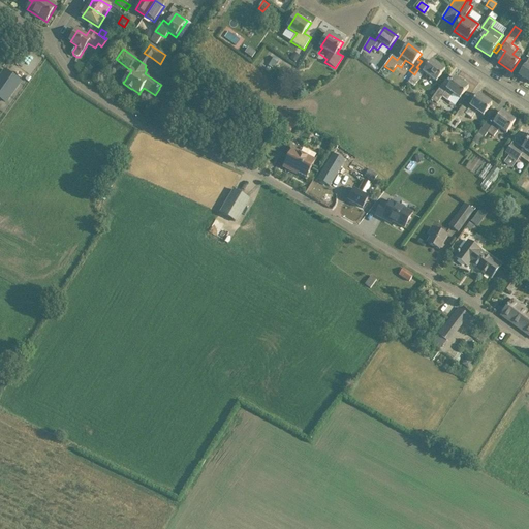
[(301,56),(294,53),(290,59),(297,63),(301,56)]
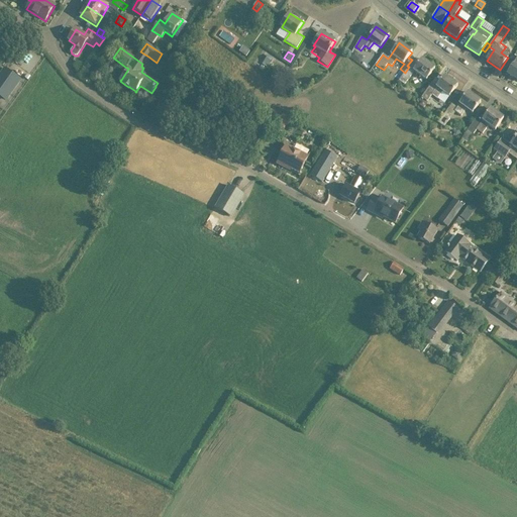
[(269,57),(263,65),(267,68),(273,60),(269,57)]
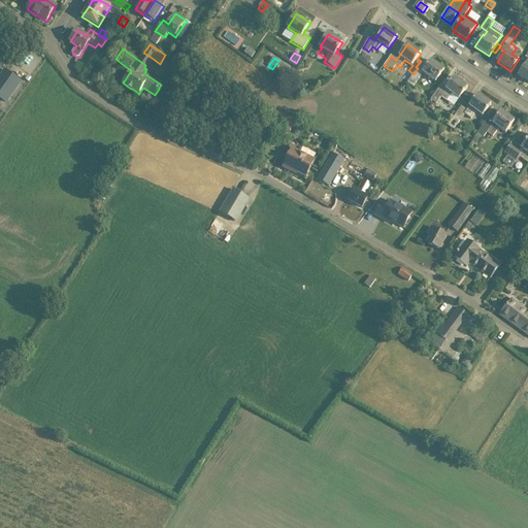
[(413,87),(423,73),(435,83),(444,70),(431,61),(423,72),(418,68),(414,74),(407,83),(413,87)]
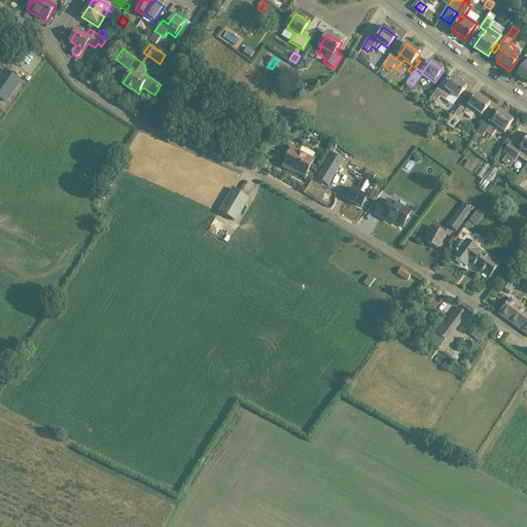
[(526,62),(525,66),(524,66),(518,76),(526,81),(526,62)]
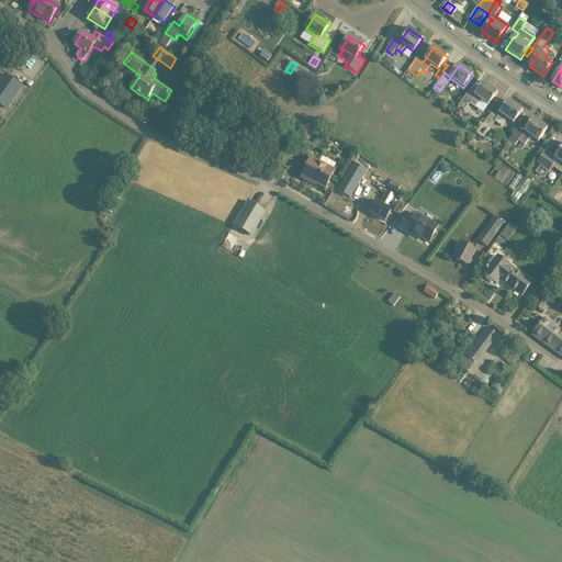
[(4,75),(0,80),(0,104),(6,109),(21,87),(4,75)]
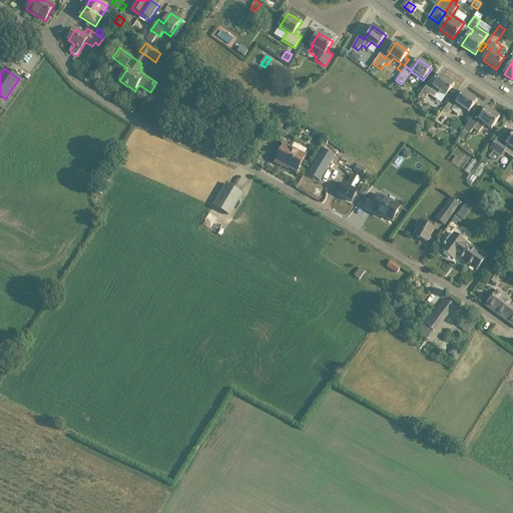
[(425,87),(418,97),(424,101),(429,94),(434,98),(439,91),(446,96),(454,85),(441,75),(433,87),(431,91),(425,87)]
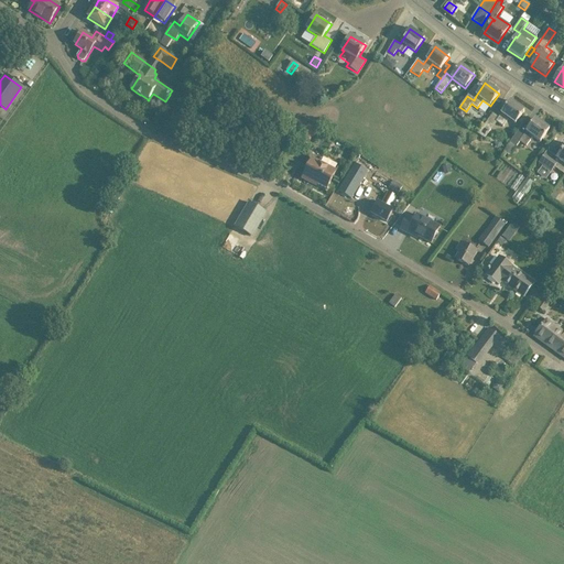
[(510,101),(507,106),(501,114),(501,115),(498,118),(492,114),(478,133),(485,139),(497,122),(503,127),(509,119),(516,125),(524,111),(510,101)]
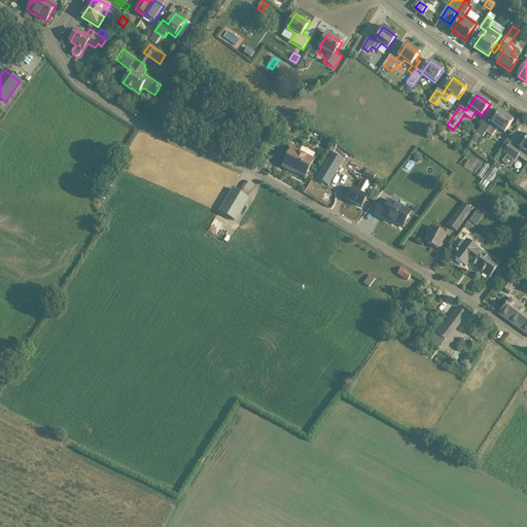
[(484,124),(470,141),(477,145),(486,133),(492,137),(498,129),(504,133),(514,121),(500,111),(491,124),(492,124),(489,127),(484,124)]
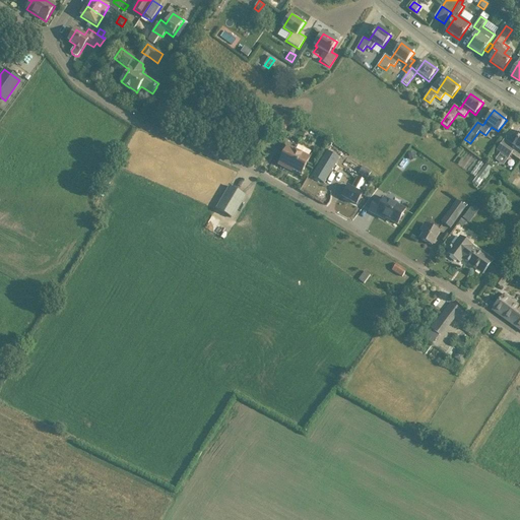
[(291,119),(284,115),(278,126),(286,130),(291,119)]
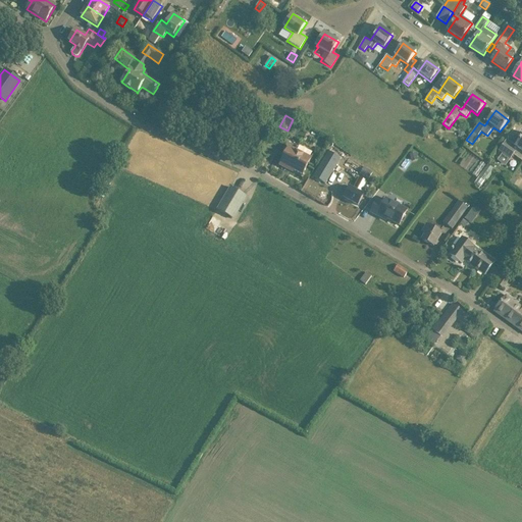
[(508,146),(501,156),(509,161),(513,155),(521,161),(521,140),(521,141),(520,140),(513,150),(508,146)]
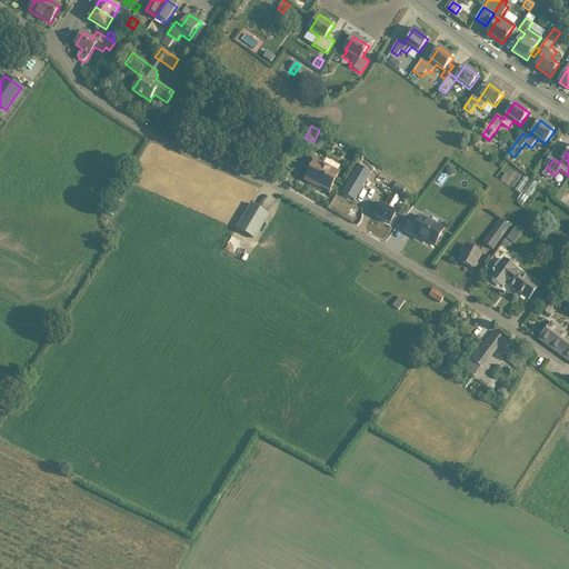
[(341,172),(316,160),(305,181),(319,189),(320,187),(330,192),(341,172)]
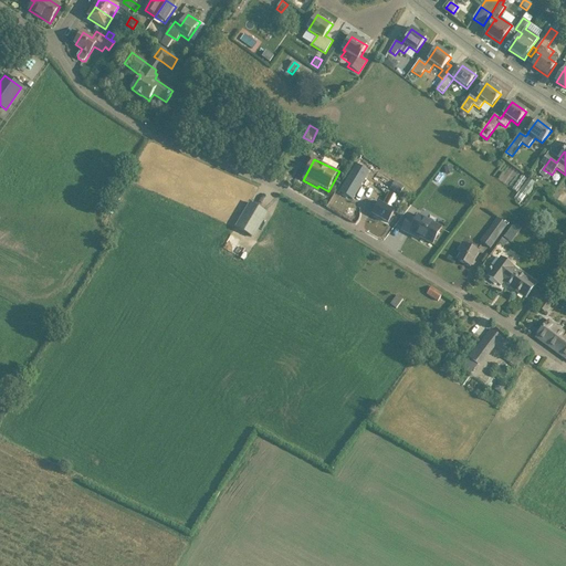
[(353,200),(369,173),(356,165),(339,192),(353,200)]
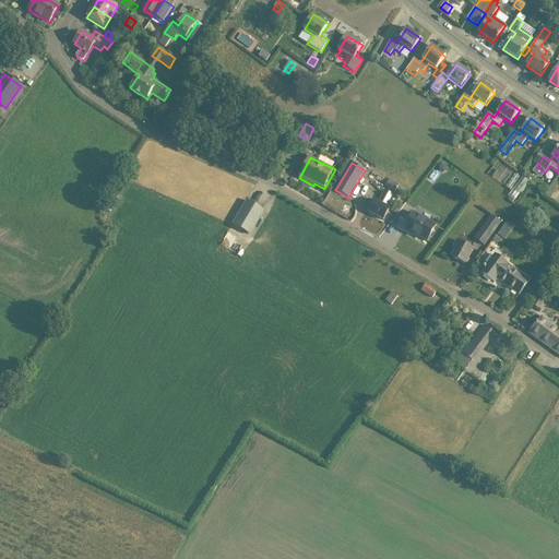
[(385,187),(394,192),(399,186),(390,180),(385,187)]
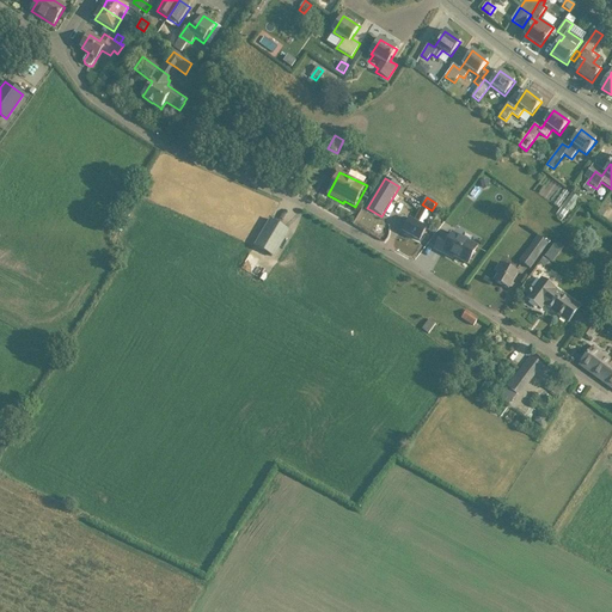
[(415,222),(410,220),(403,232),(420,242),(426,231),(427,232),(435,216),(421,209),(415,222)]
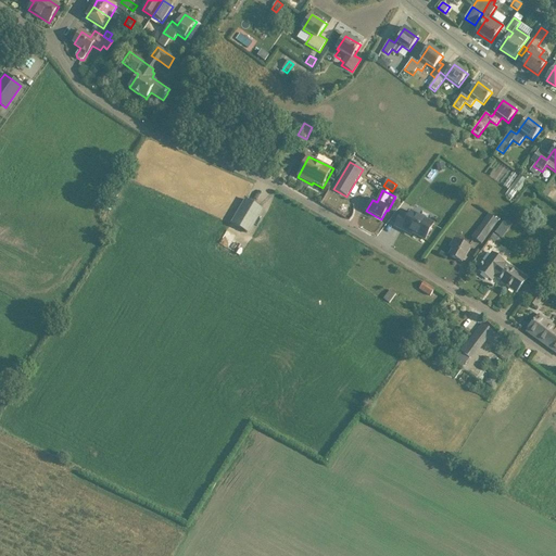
[(245,200),(240,209),(231,224),(248,234),(256,218),(262,209),(245,200)]
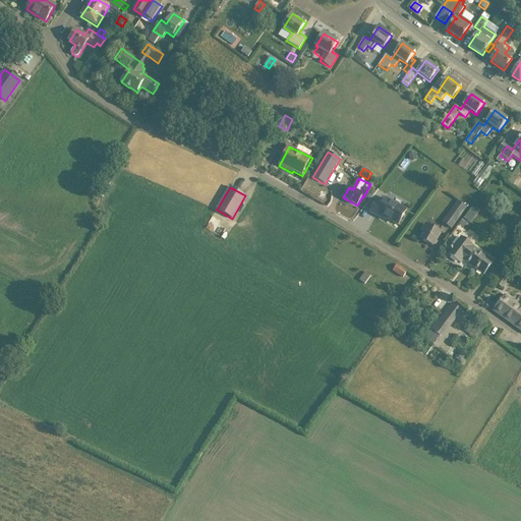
[(377,199),(374,204),(369,213),(382,219),(383,217),(398,225),(406,210),(386,198),(383,204),(377,199)]
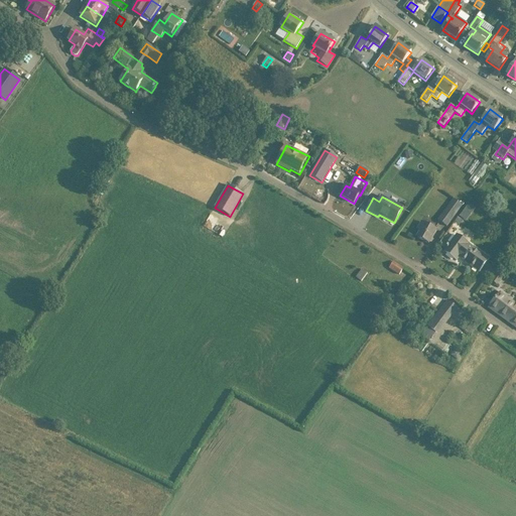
[(446,227),(462,206),(454,200),(438,221),(446,227)]
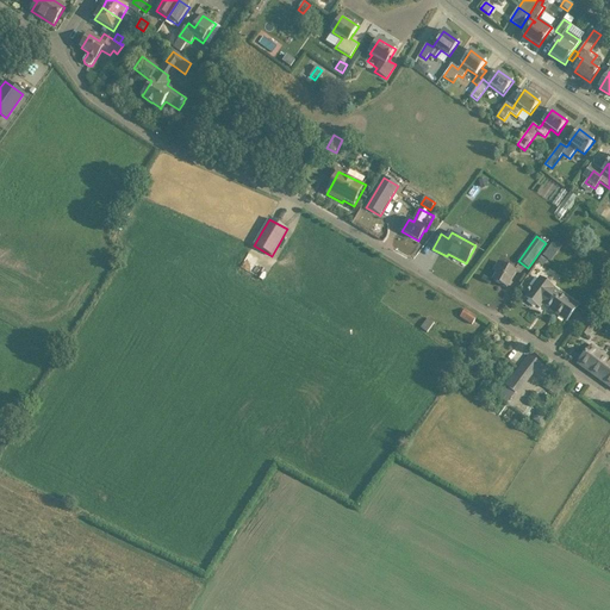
[(515,272),(499,263),(495,272),(498,273),(493,281),(506,288),(515,272)]
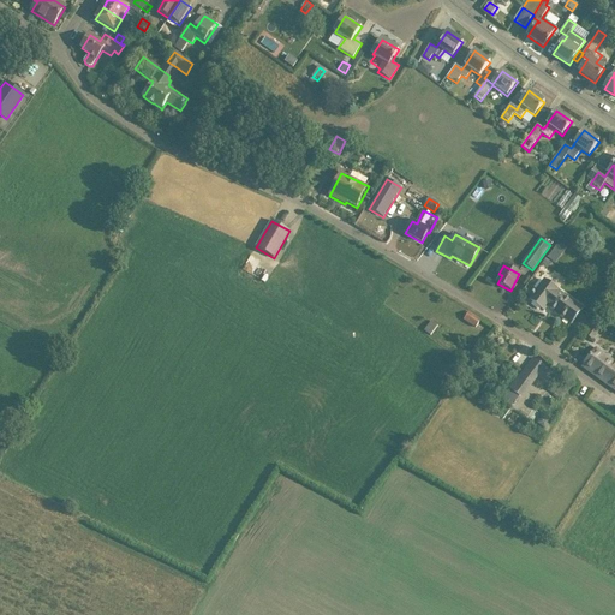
[(559,292),(544,280),(530,300),(544,311),(547,306),(571,324),(583,310),(559,292)]
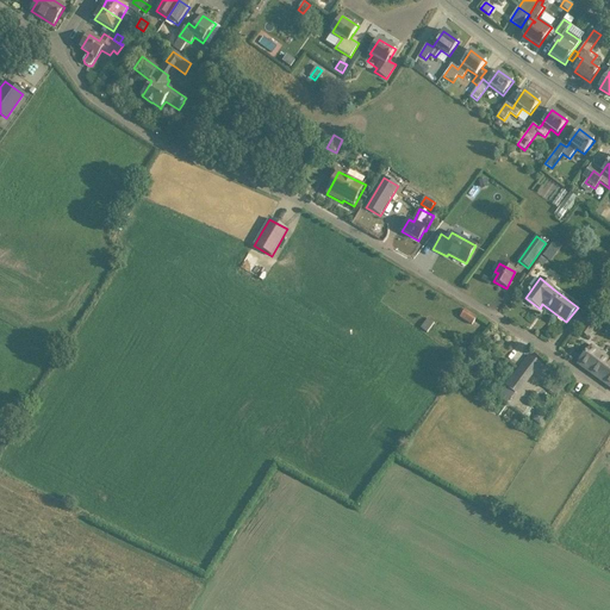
[(472,325),(477,317),(465,310),(460,317),(472,325)]
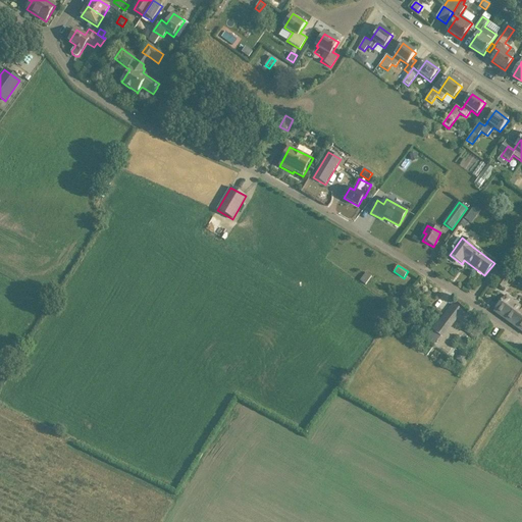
[(365,284),(372,276),(366,272),(360,280),(365,284)]
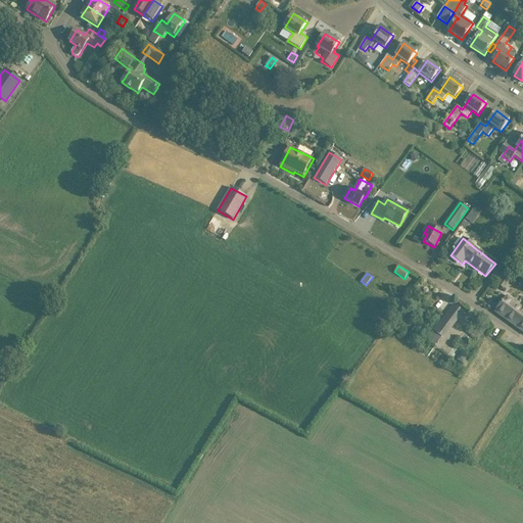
[(407,277),(412,284),(418,279),(412,273),(407,277)]
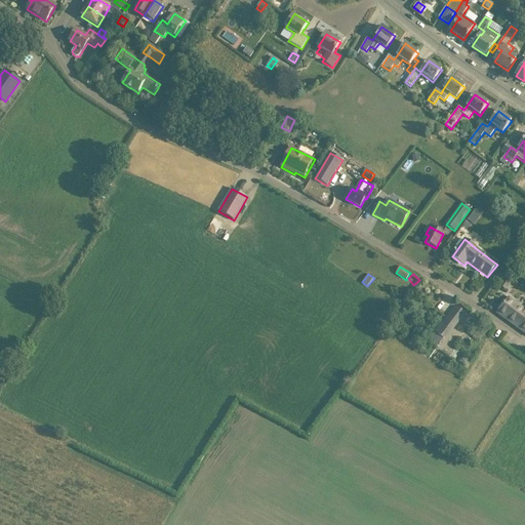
[(506,289),(511,281),(507,278),(500,286),(506,289)]
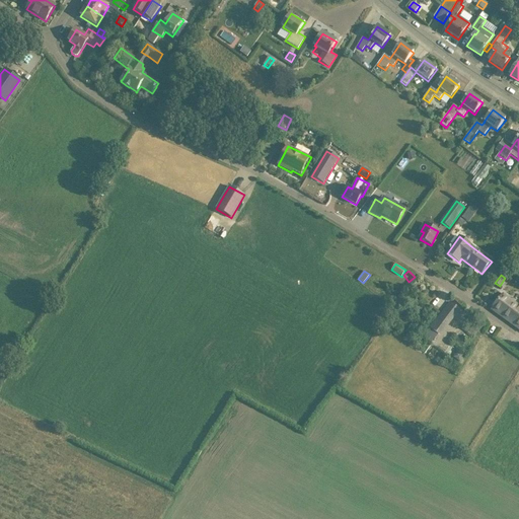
[(518,329),(518,306),(503,294),(492,309),(518,329)]
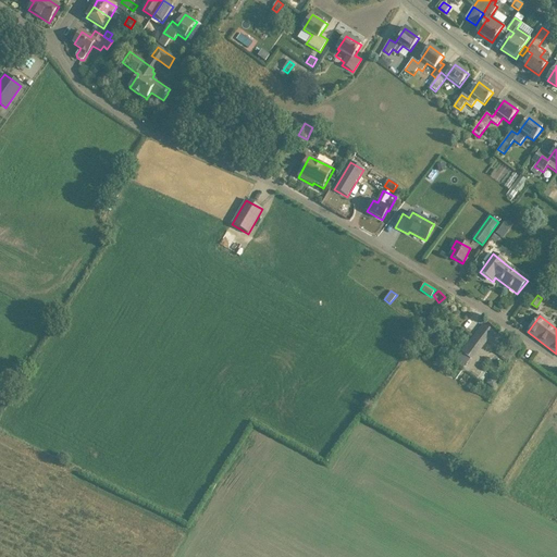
[(461,353),(462,353),(470,359),(472,361),(494,332),(482,324),(461,353)]
